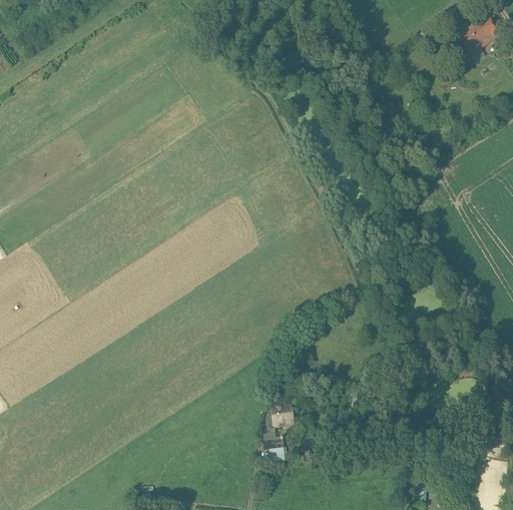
[(459,5),(441,18),(446,24),(464,11),(459,5)]
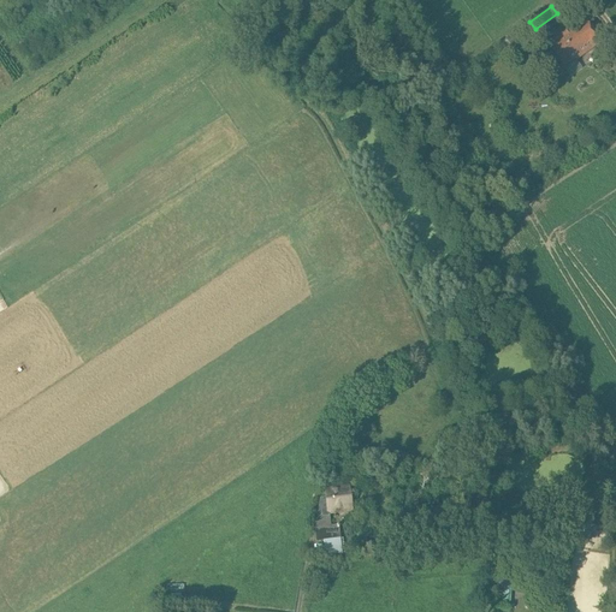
[(522,36),(527,37),(537,30),(535,29),(529,22),(528,19),(510,33),(516,40),(522,36)]
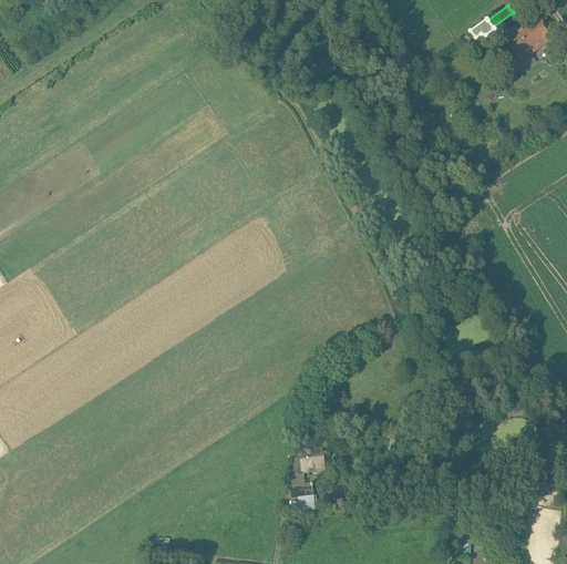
[(539,18),(523,29),(518,22),(517,23),(518,24),(514,28),(513,27),(511,28),(512,30),(502,37),(501,36),(500,36),(519,63),(554,38),(539,18)]
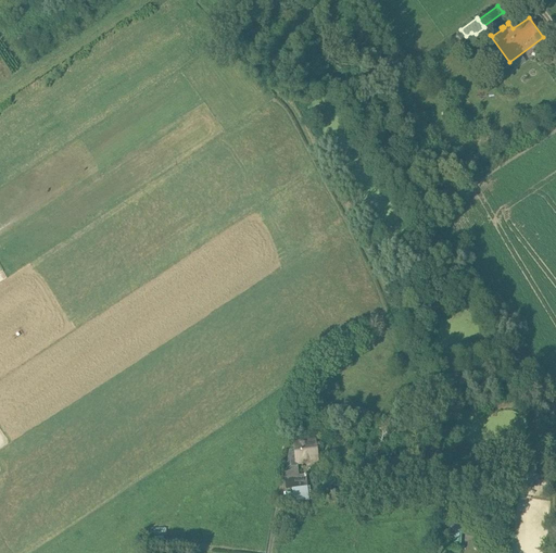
[(314,437),(293,440),(294,447),(289,448),(288,451),(289,451),(291,461),(289,461),(290,467),(288,467),(289,474),(287,474),(289,486),(292,486),(307,484),(305,472),(298,473),(297,460),(317,456),(314,437)]
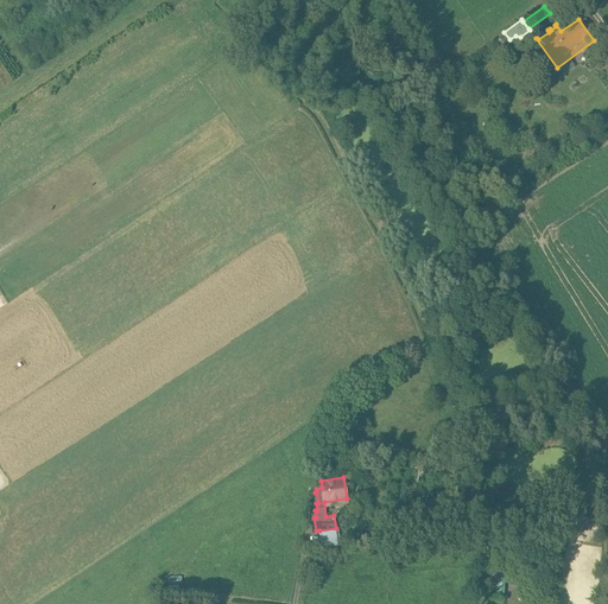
[(336,528),(320,531),(322,546),(337,544),(337,542),(341,542),(339,528),(336,528)]
